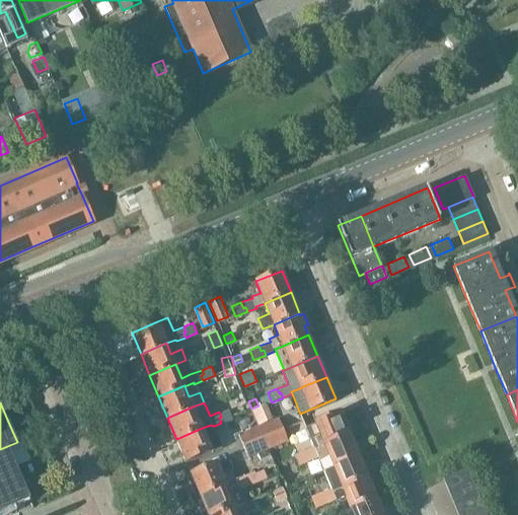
[(221,417),(219,418),(221,423),(232,418),(228,408),(219,412),(221,417)]
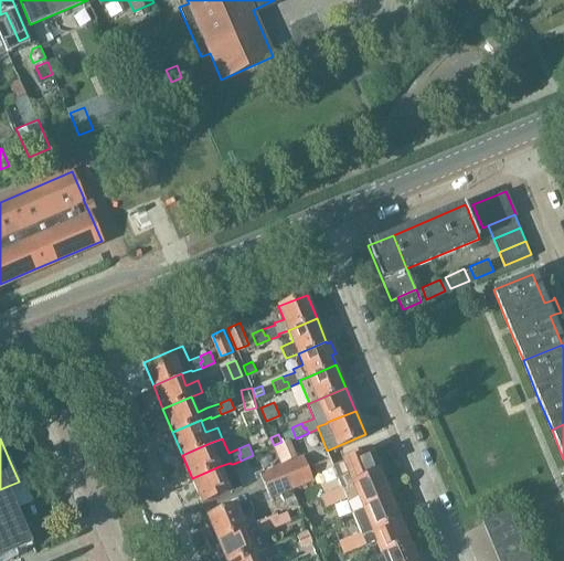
[(342,459),(332,464),(338,476),(348,473),(352,484),(381,472),(380,470),(383,469),(385,465),(382,457),(378,455),(374,457),(371,448),(342,459)]
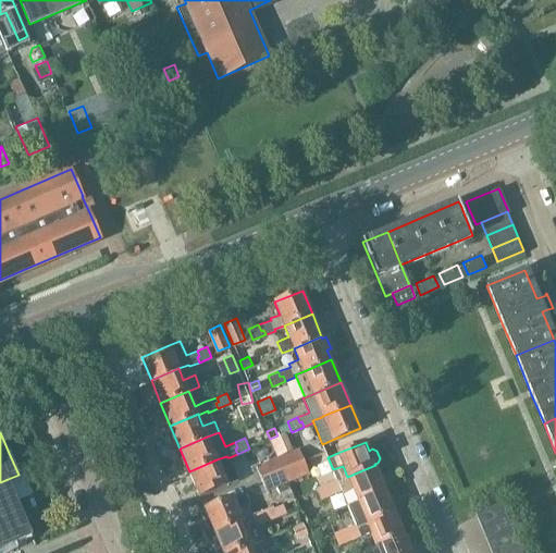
[(299,447),(278,456),(282,468),(304,459),(299,447)]
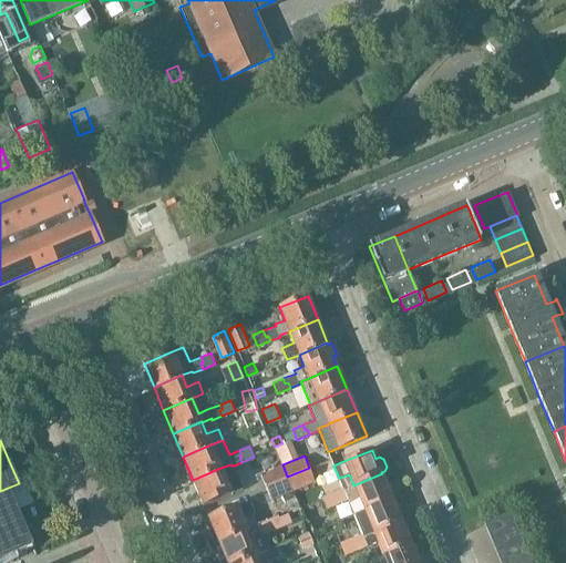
[(220,468),(193,480),(203,503),(230,492),(243,487),(234,466),(232,466),(230,464),(220,468)]
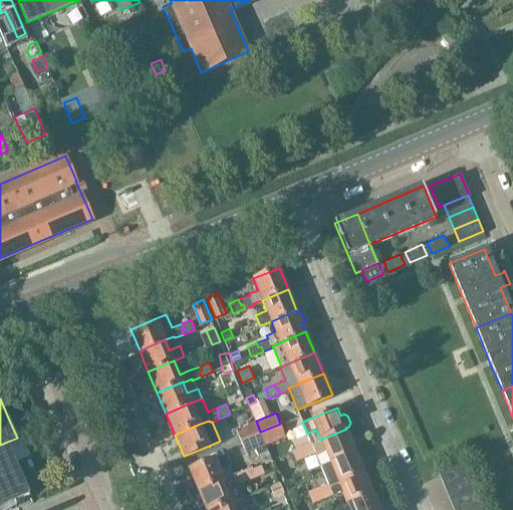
[(256,421),(236,429),(240,441),(260,432),(256,421)]
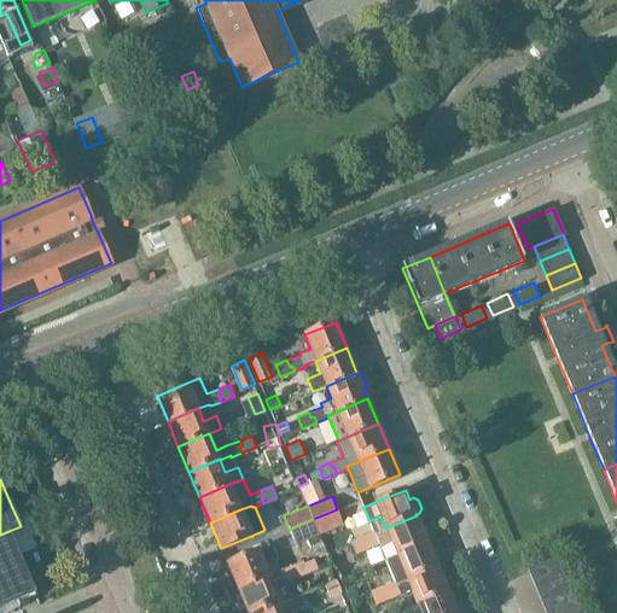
[(337,509),(313,519),(319,533),(343,523),(337,509)]
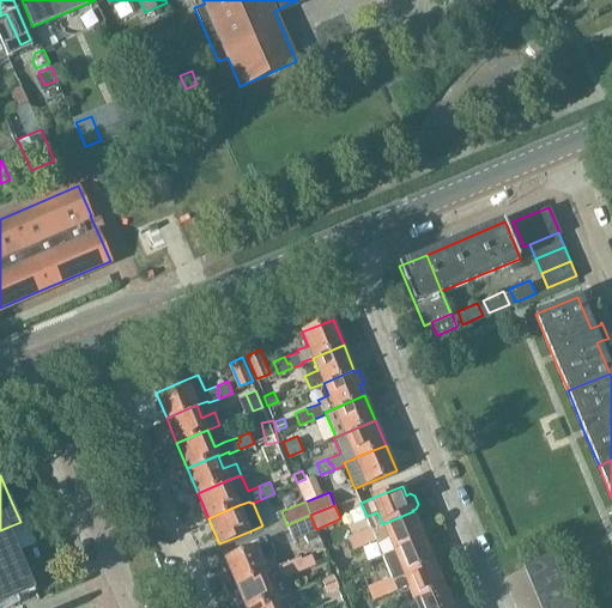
[(363,536),(359,537),(362,543),(376,537),(376,540),(387,536),(393,549),(424,536),(422,533),(425,529),(423,523),(418,523),(413,511),(382,524),(371,528),(371,526),(370,527),(361,530),(363,536)]
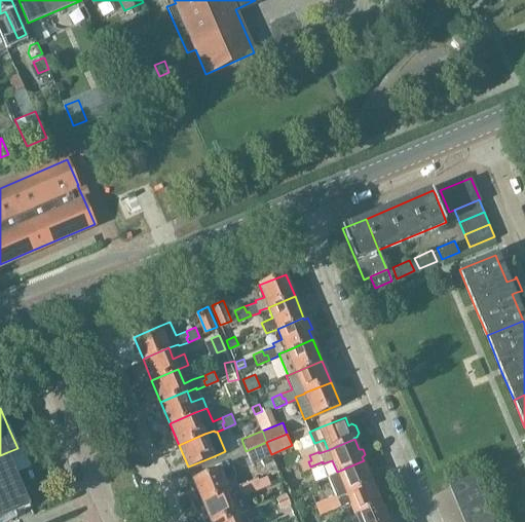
[(266,442),(246,451),(251,462),(261,458),(271,454),(266,442)]
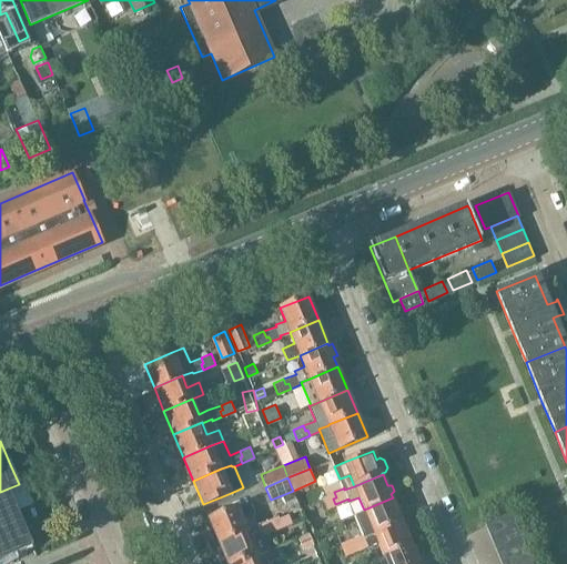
[(0,560),(32,546),(8,489),(0,492),(0,560)]
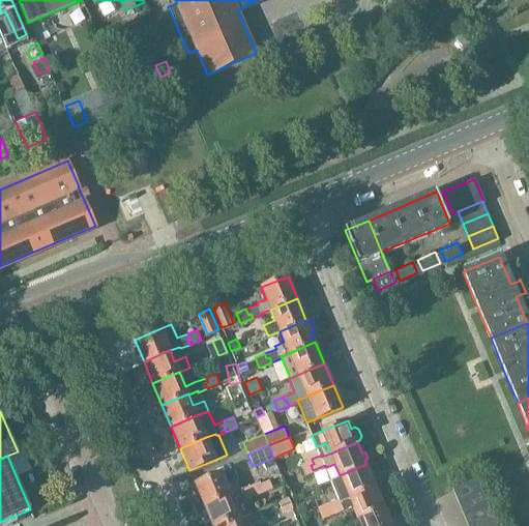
[(273,458),(263,462),(265,467),(275,463),(273,458)]
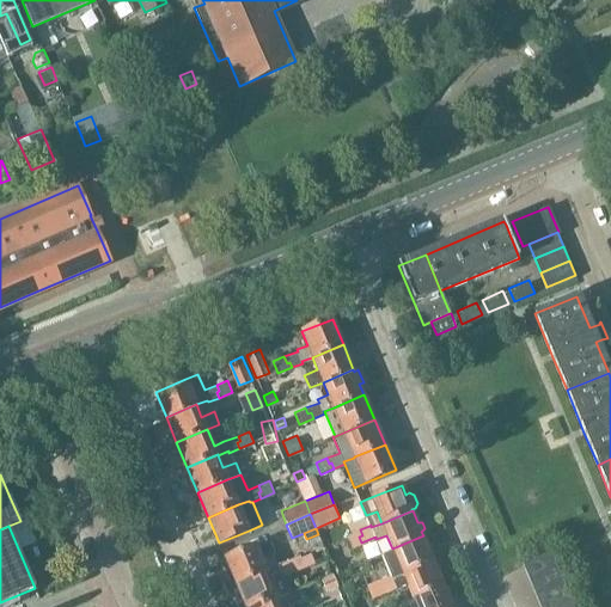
[(360,529),(346,535),(350,547),(361,543),(359,537),(362,535),(360,529)]
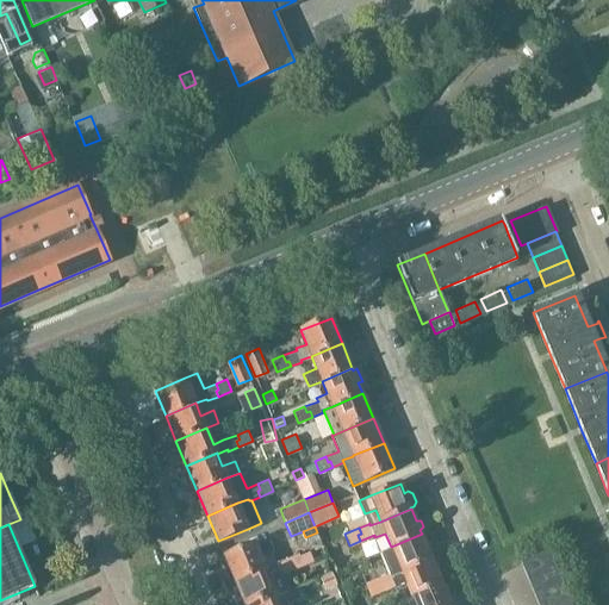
[(391,547),(380,550),(390,573),(391,575),(402,571),(402,572),(432,559),(432,556),(434,554),(430,543),(426,543),(422,534),(391,547)]
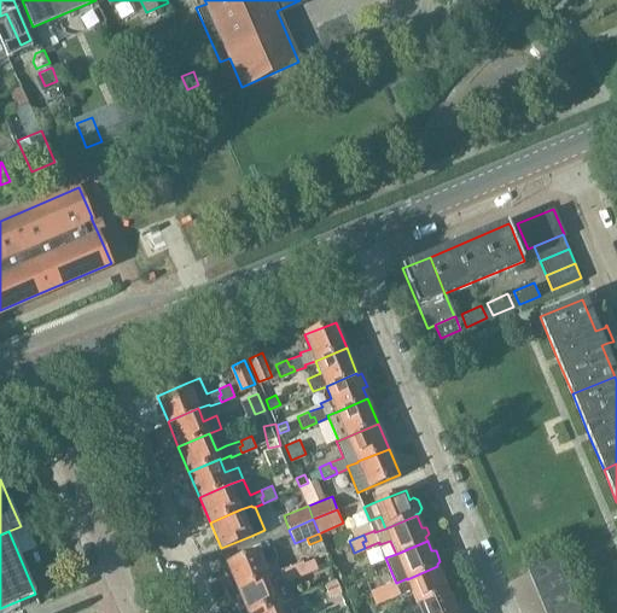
[(257,550),(227,564),(232,574),(228,578),(232,587),(237,587),(238,589),(268,576),(279,572),(278,570),(274,560),(277,559),(271,546),(257,550)]
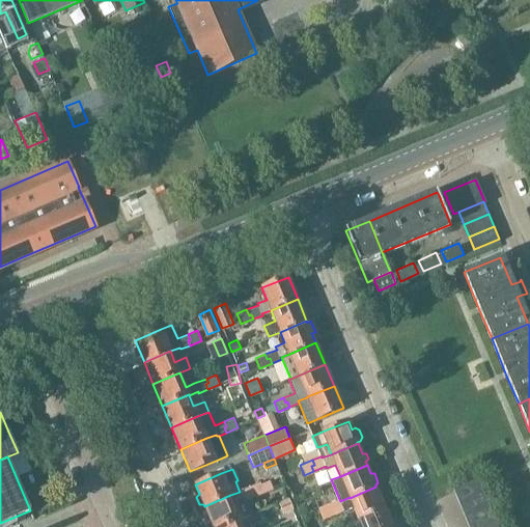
[(483,491),(478,477),(453,488),(458,501),(483,491)]
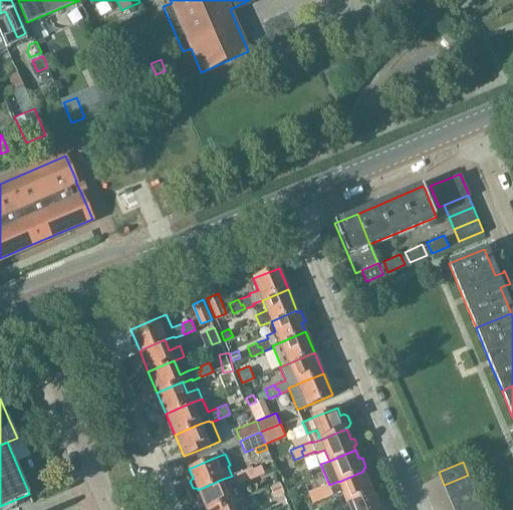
[(252,465),(240,470),(242,475),(245,474),(247,479),(256,475),(252,465)]
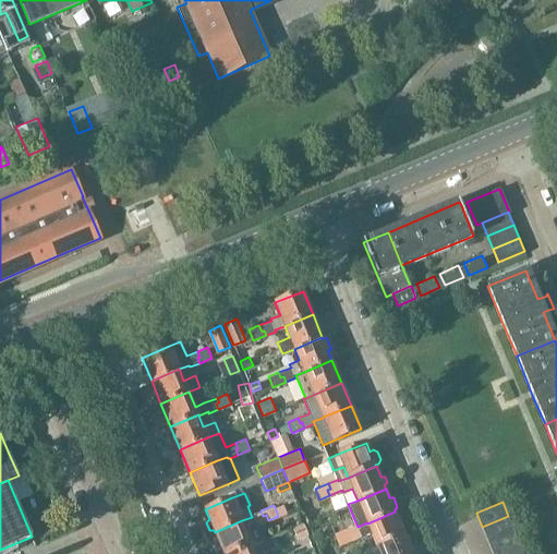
[(215,542),(213,545),(216,553),(227,553),(252,543),(263,539),(257,525),(268,520),(266,515),(263,516),(261,510),(251,515),(252,517),(242,520),(215,532),(218,540),(215,542)]
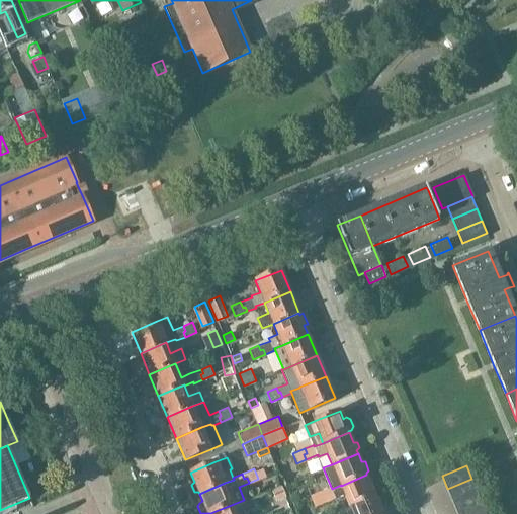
[(324,496),(322,497),(324,502),(335,497),(344,493),(350,507),(375,496),(366,475),(341,486),(341,485),(332,489),(331,487),(322,491),(324,496)]
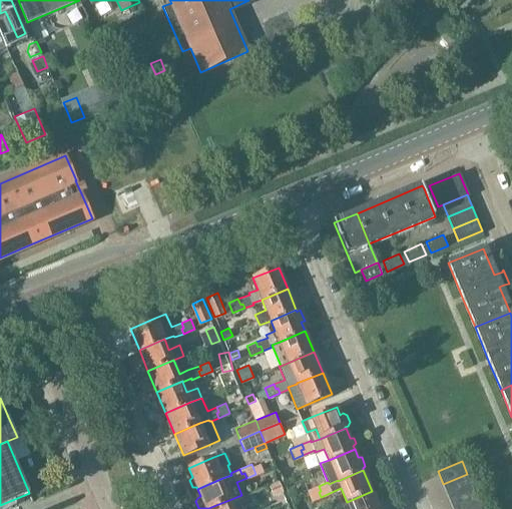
[(443,484),(448,495),(472,485),(467,474),(443,484)]
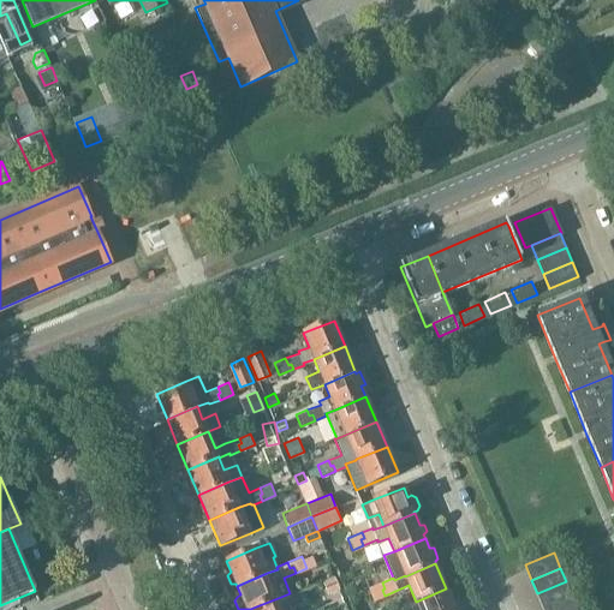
[(334,575),(322,580),(327,592),(339,587),(334,575)]
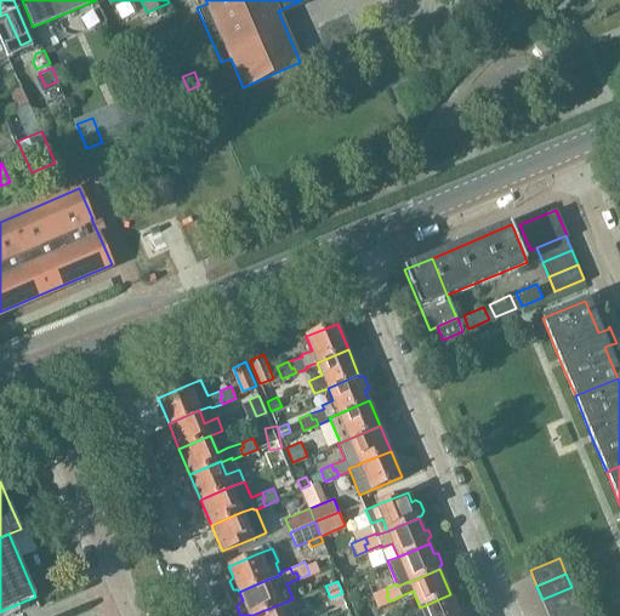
[(542,599),(549,614),(578,602),(572,587),(542,599)]
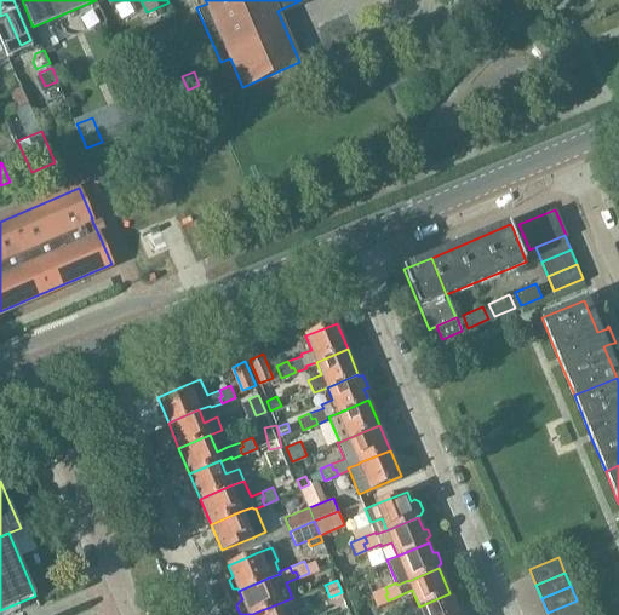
[(385,587),(372,593),(377,604),(388,601),(385,595),(388,593),(385,587)]
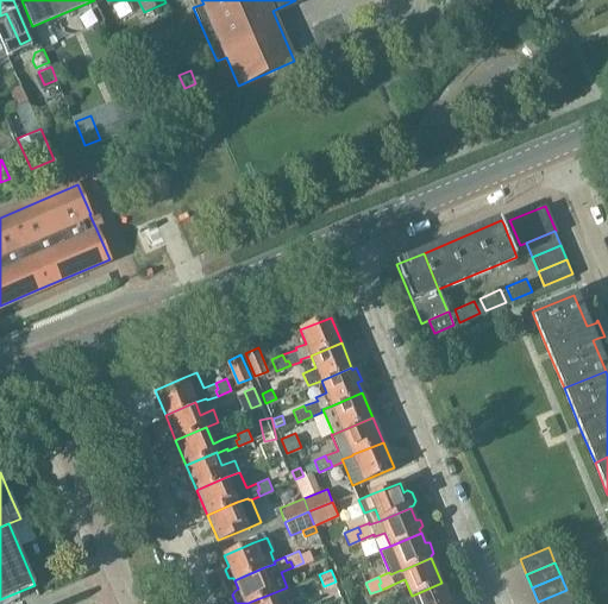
[(412,596),(400,601),(400,603),(456,603),(458,603),(453,593),(450,592),(446,595),(442,583),(412,596)]
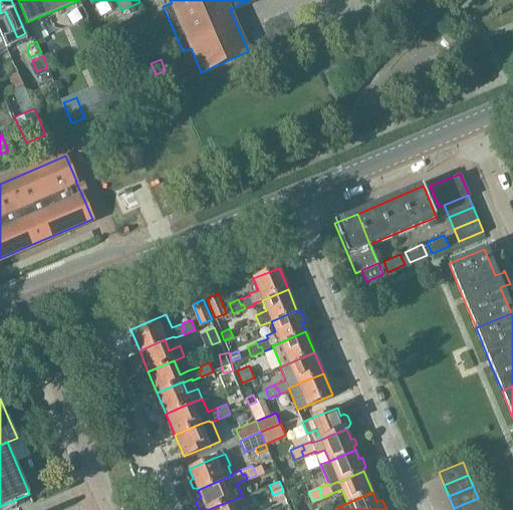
[(455,509),(483,509),(478,498),(454,508),(455,509)]
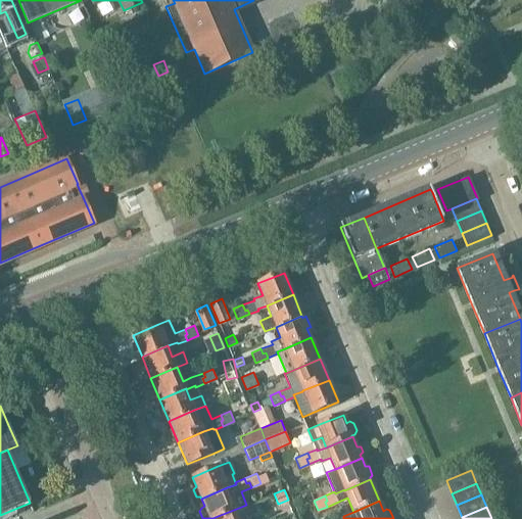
[(240,518),(236,509),(212,518),(240,518)]
